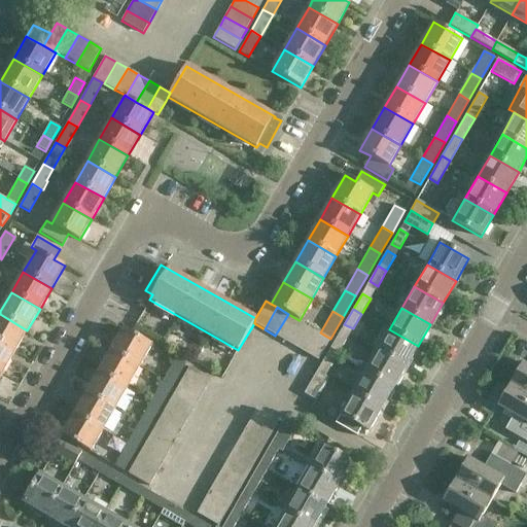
[(0,314),(0,343),(14,352),(27,330),(0,314)]
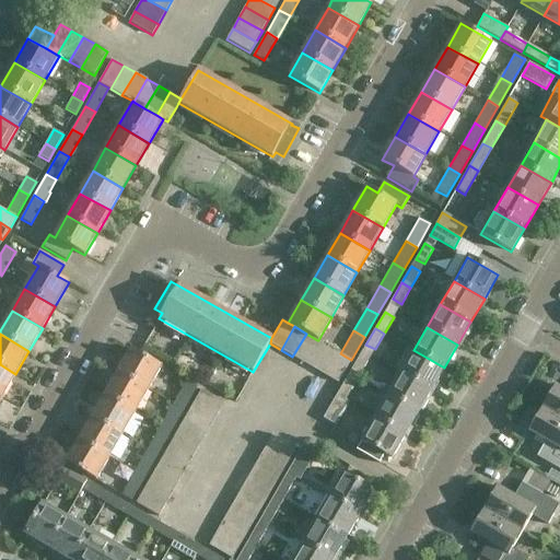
[(317,340),(306,334),(292,357),(304,363),(317,340)]
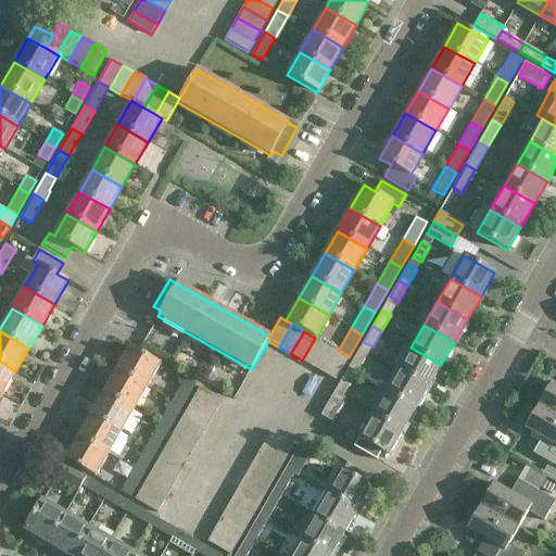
[(326,344),(316,338),(315,338),(302,361),(313,367),(326,344)]
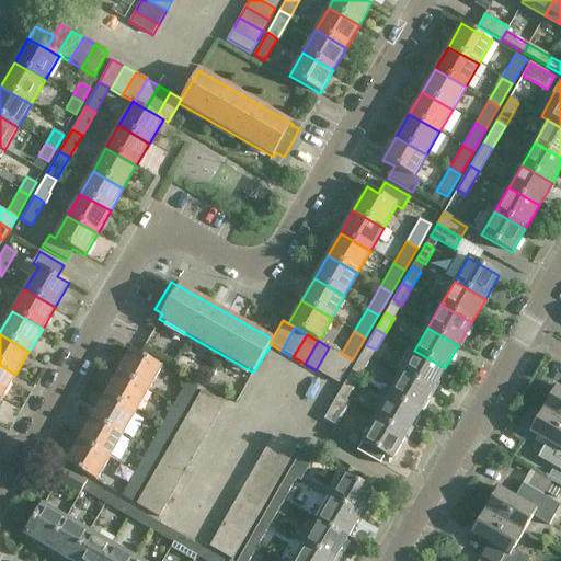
[(341,354),(330,347),(329,347),(316,370),(328,377),(341,354)]
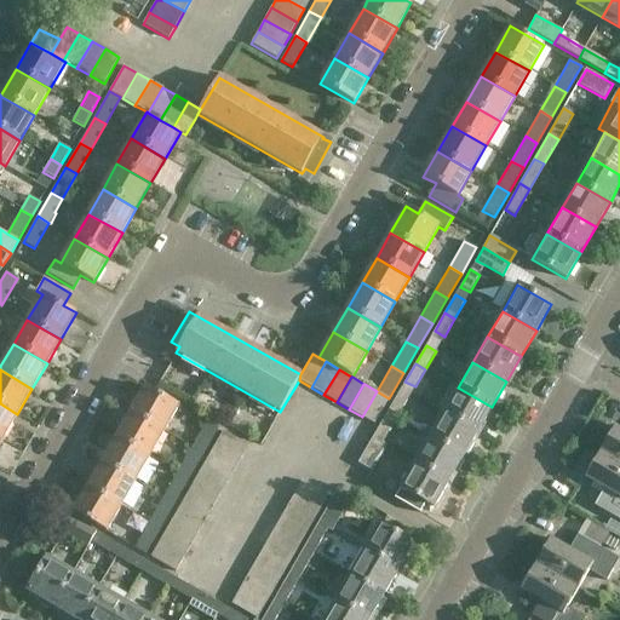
[(178,407),(145,388),(131,413),(164,432),(178,407)]
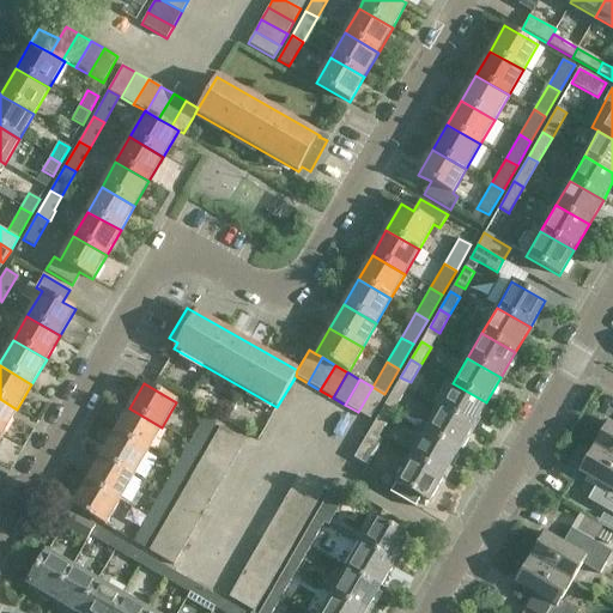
[(438,408),(472,428),(486,402),(453,383),(438,408)]
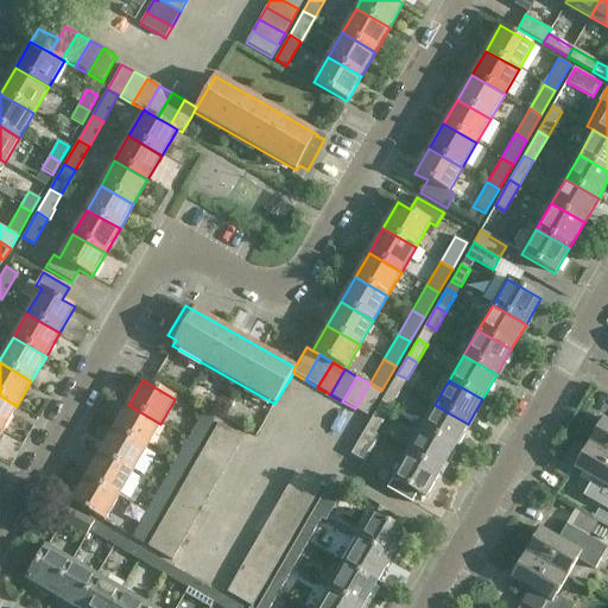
[(381,391),(369,384),(355,409),(367,416),(381,391)]
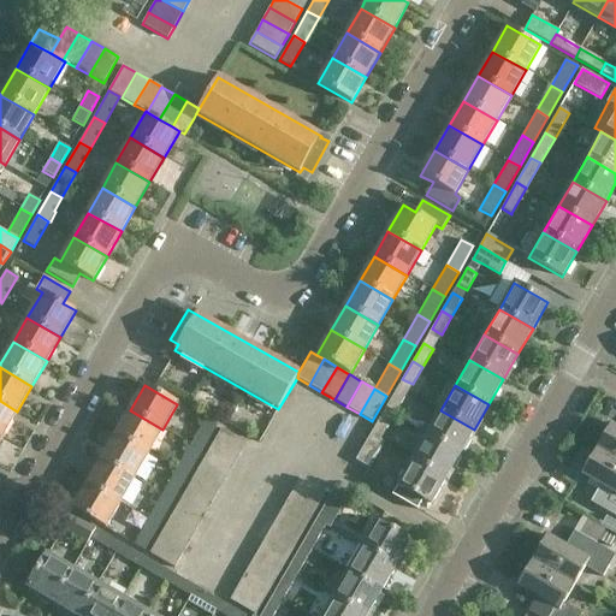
[(395,392),(384,410),(394,416),(404,398),(395,392)]
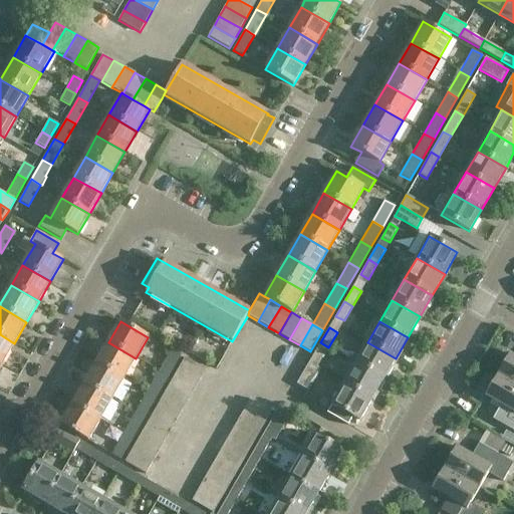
[(0,334),(0,361),(3,363),(14,343),(0,334)]
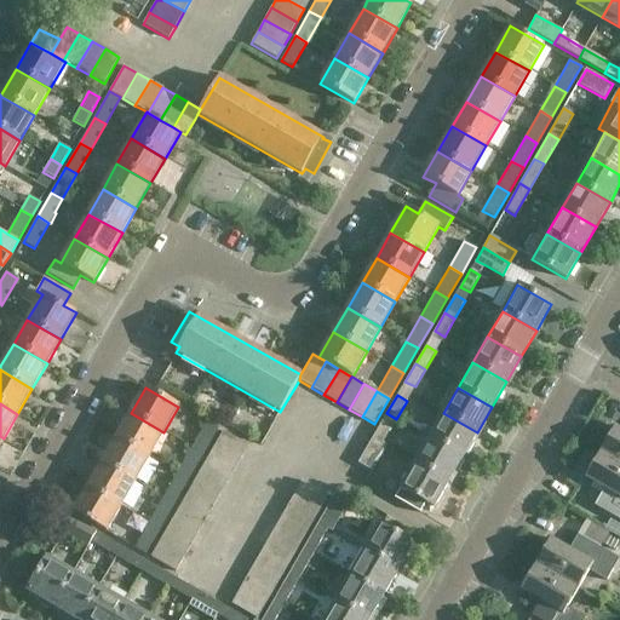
[(131,413),(116,437),(149,457),(164,432),(131,413)]
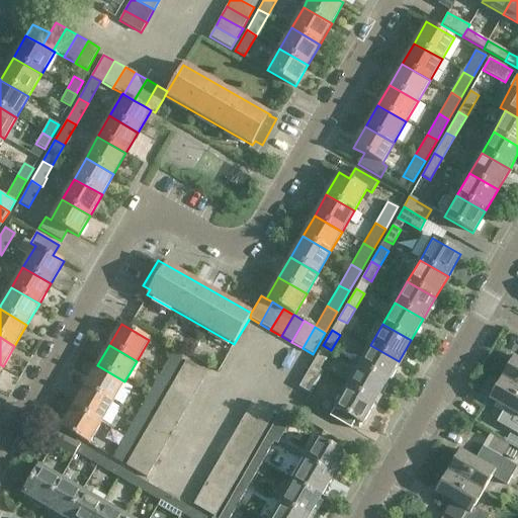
[(323,345),(315,360),(323,365),(331,350),(323,345)]
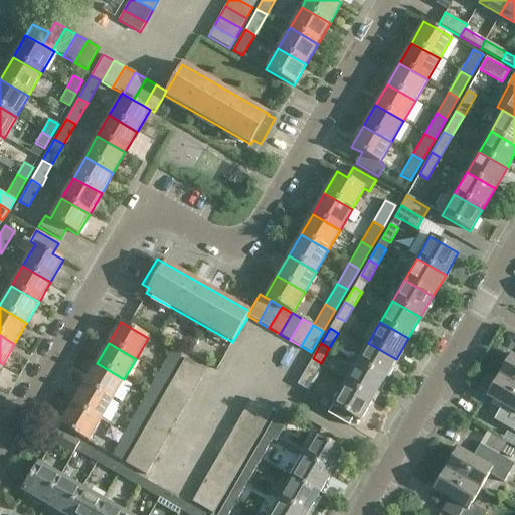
[(356,363),(384,379),(396,359),(368,343),(356,363)]
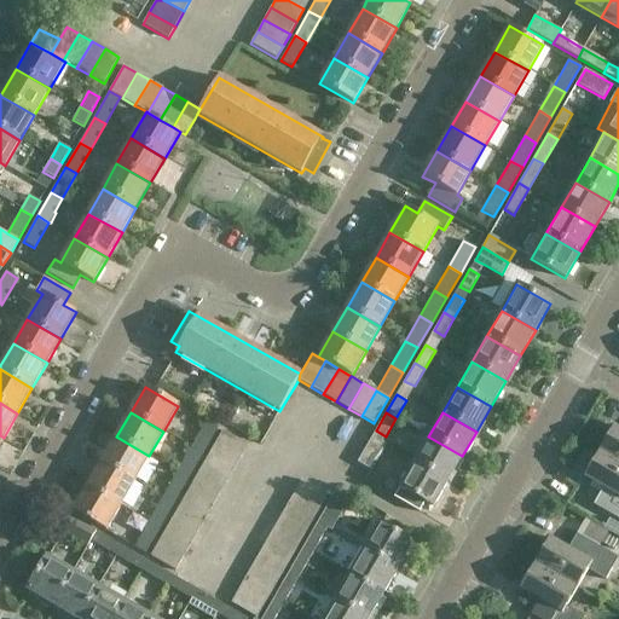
[(207,421),(192,447),(203,453),(218,427),(207,421)]
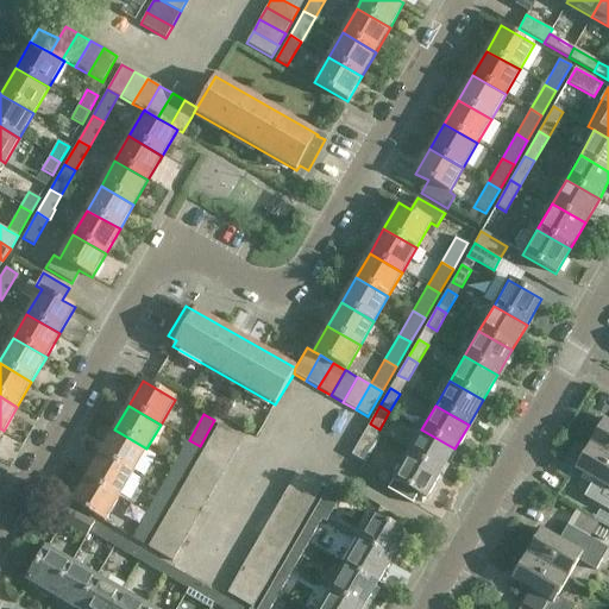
[(589,445),(608,456),(608,421),(604,419),(589,445)]
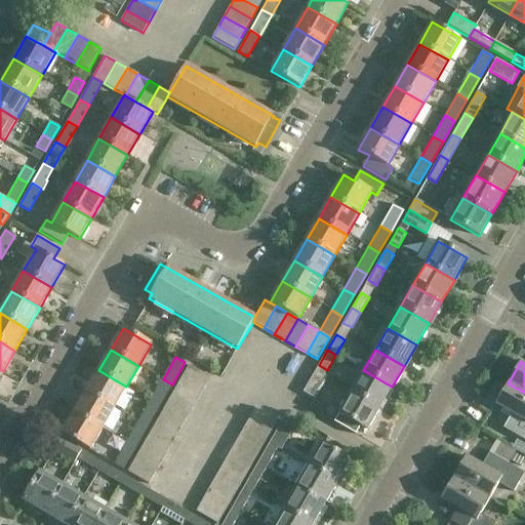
[(183,375),(204,388),(210,377),(189,365),(183,375)]
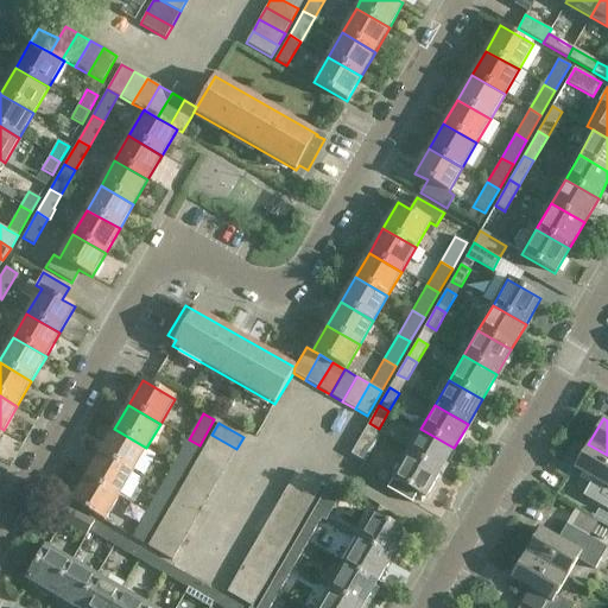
[(114,429),(100,454),(133,473),(146,448),(114,429)]
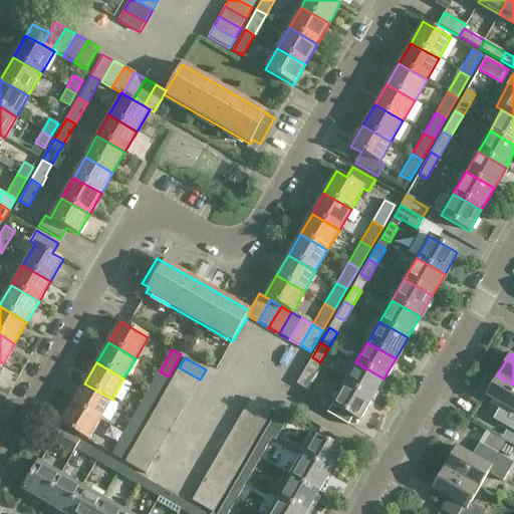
[(343,383),(371,400),(383,378),(355,362),(343,383)]
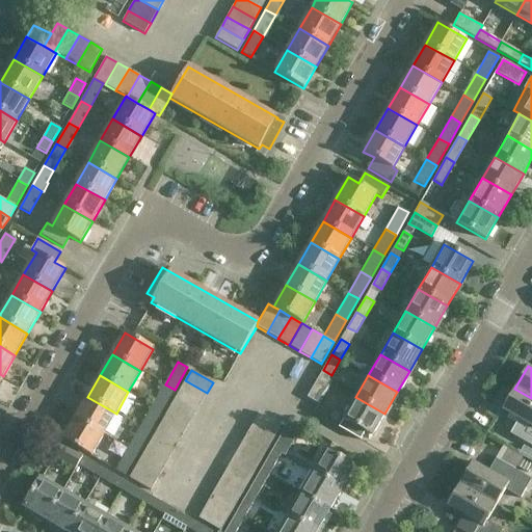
[(308,397),(319,403),(331,382),(327,380),(327,381),(319,376),(308,397)]
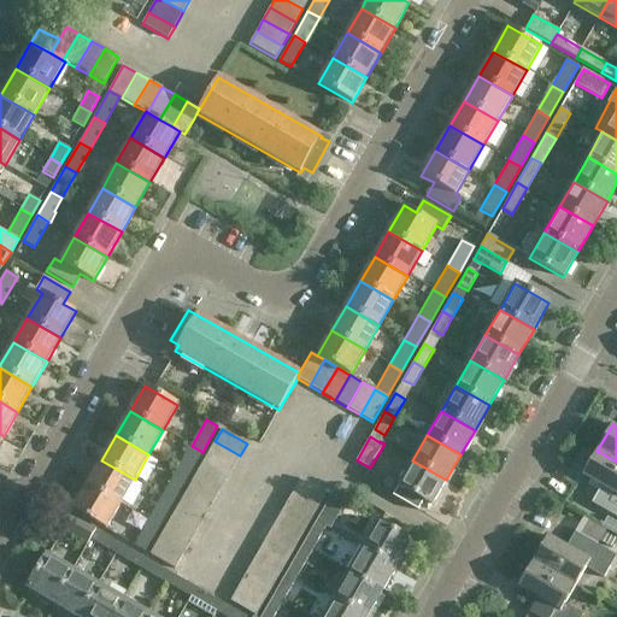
[(240,456),(215,441),(207,453),(233,469),(240,456)]
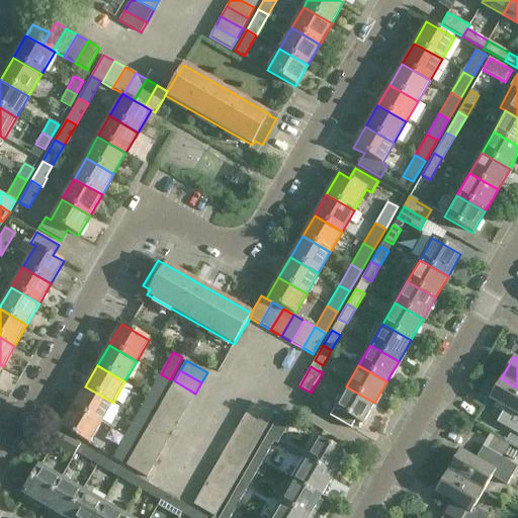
[(161,374),(149,396),(158,401),(170,379),(161,374)]
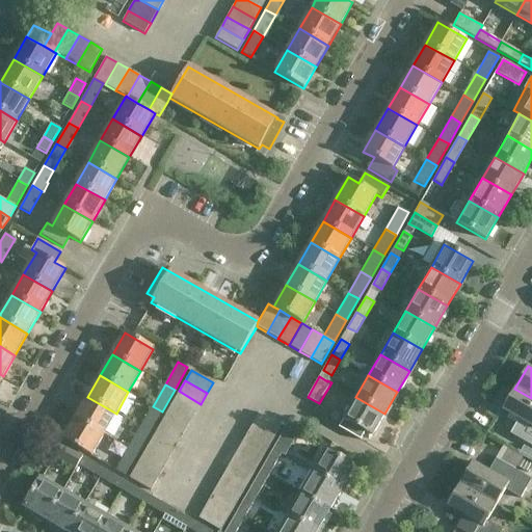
[(531,398),(514,389),(502,410),(517,420),(511,432),(531,444),(531,398)]
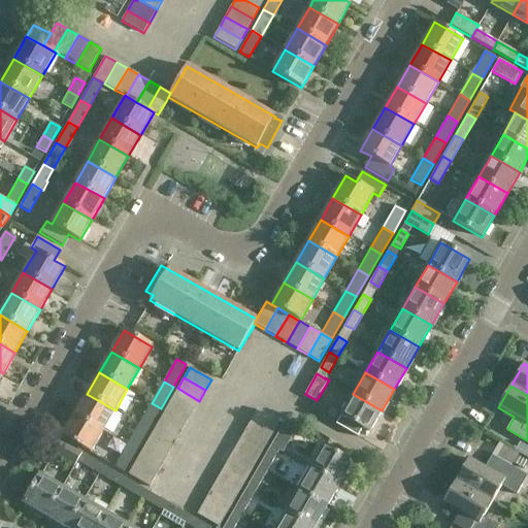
[(199,401),(177,388),(171,399),(193,411),(199,401)]
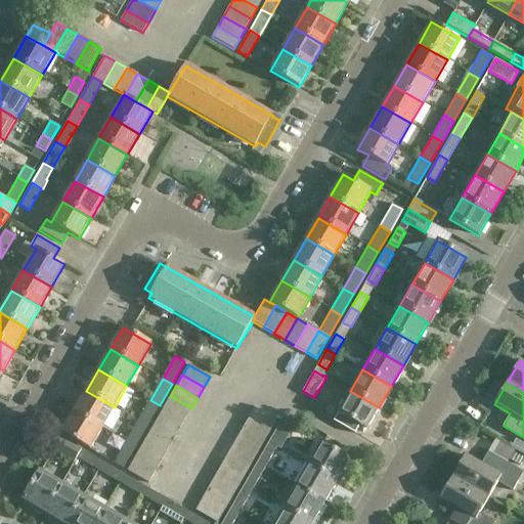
[(86,391),(74,411),(102,429),(115,407),(86,391)]
